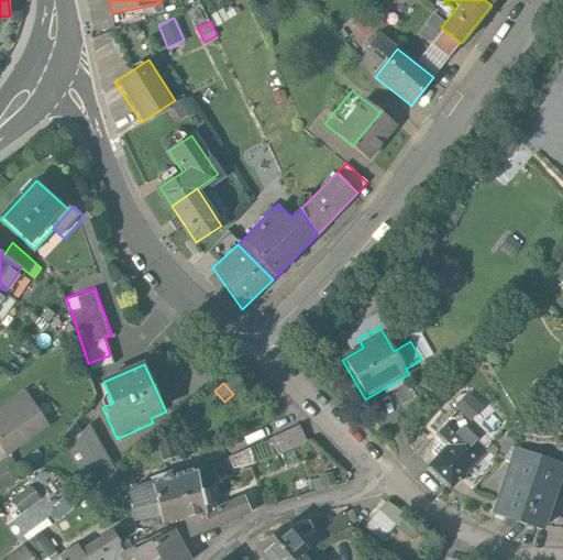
[(52,426),(26,391),(0,408),(0,440),(11,456),(52,426)]
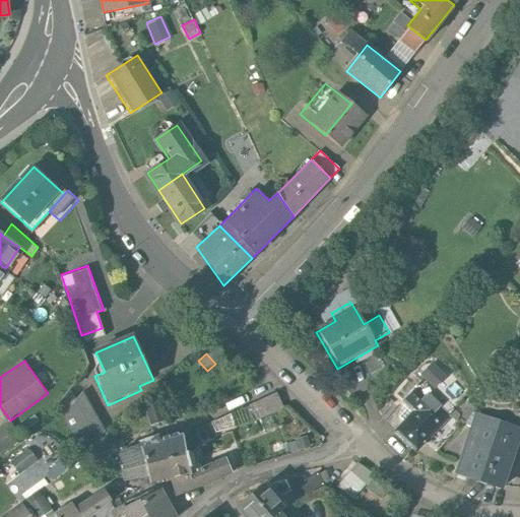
[(431,362),(419,373),(434,386),(444,374),(431,362)]
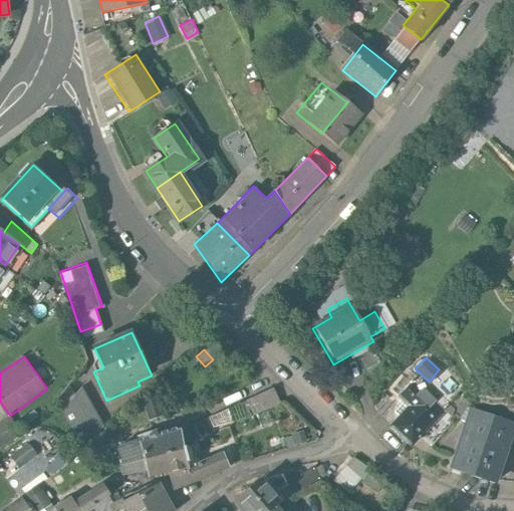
[(443,412),(412,381),(397,398),(408,409),(390,427),(411,446),(443,412)]
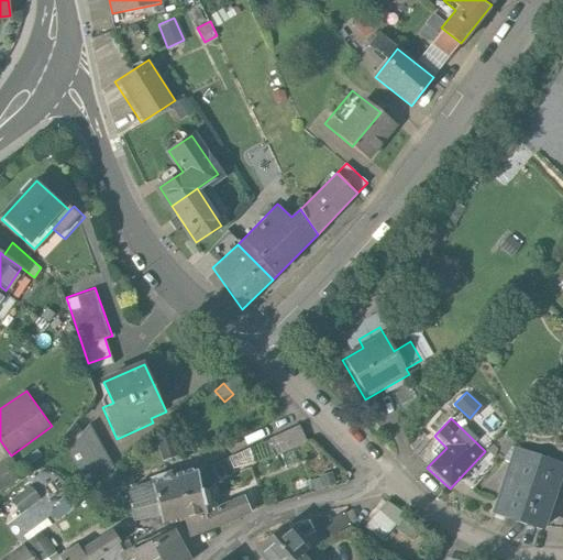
[(298,425),(268,438),(276,453),(305,440),(298,425)]
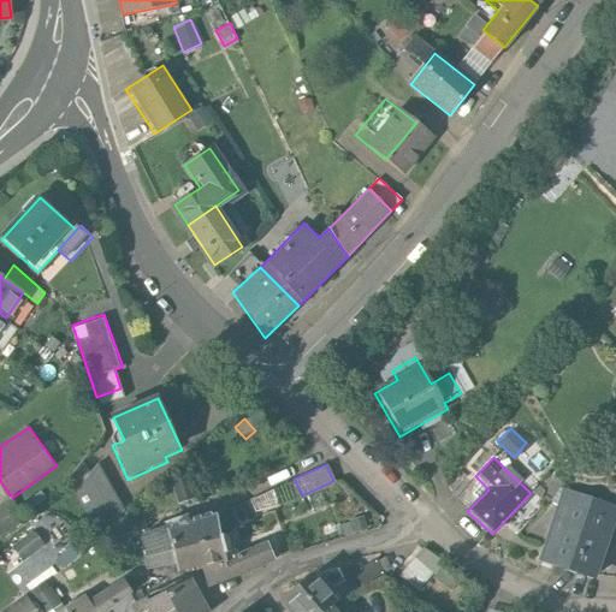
[(615,510),(615,507),(562,492),(540,560),(599,577),(599,574),(606,550),(604,550),(615,510)]
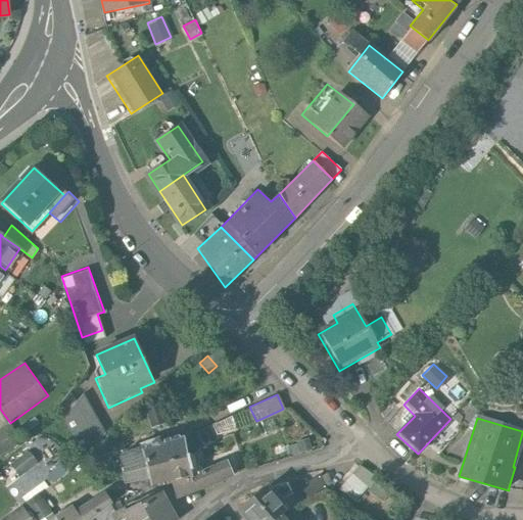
[(0,454),(16,443),(5,427),(0,430),(0,454)]
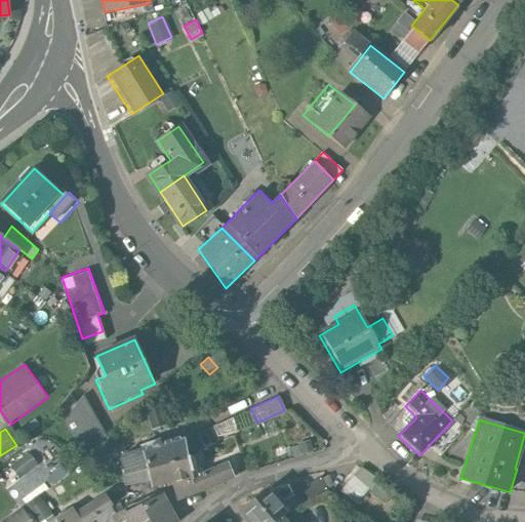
[(144,452),(147,464),(184,454),(180,442),(144,452)]
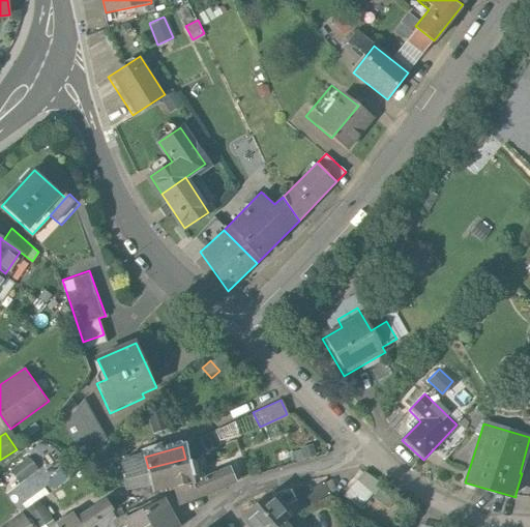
[(30,456),(10,470),(19,481),(38,467),(30,456)]
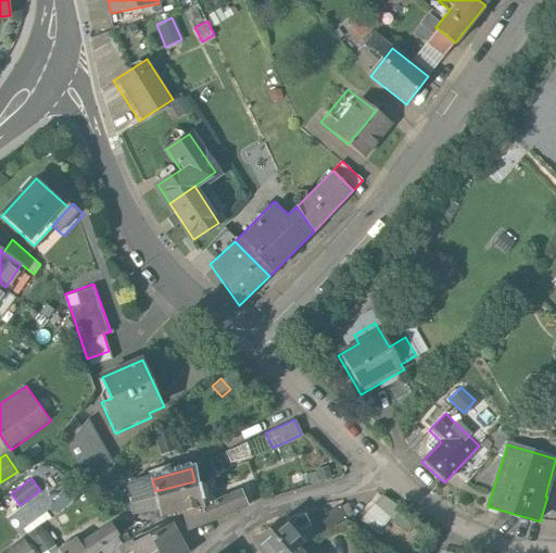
[(133,502),(143,501),(140,479),(129,480),(133,502)]
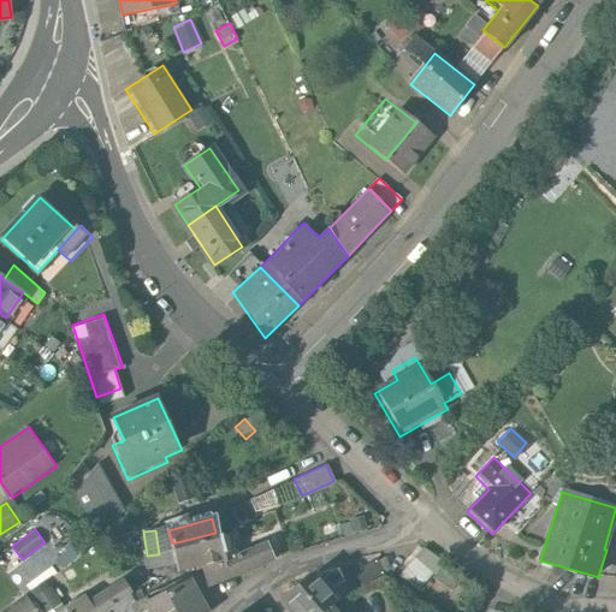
[(208,586),(273,560),(266,542),(231,558),(223,532),(215,533),(172,544),(179,571),(203,565),(208,586)]
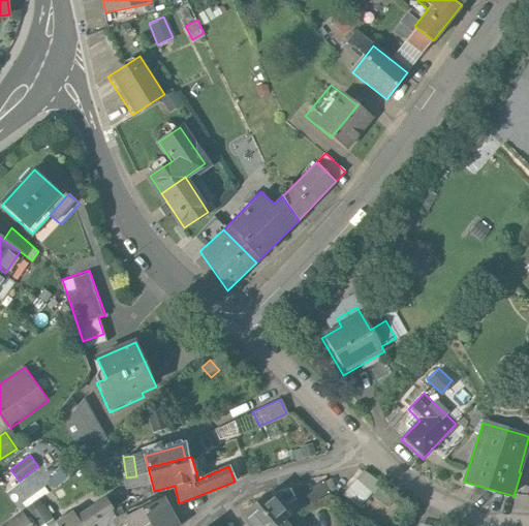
[(364,468),(346,492),(363,504),(371,494),(379,483),(380,482),(364,468)]
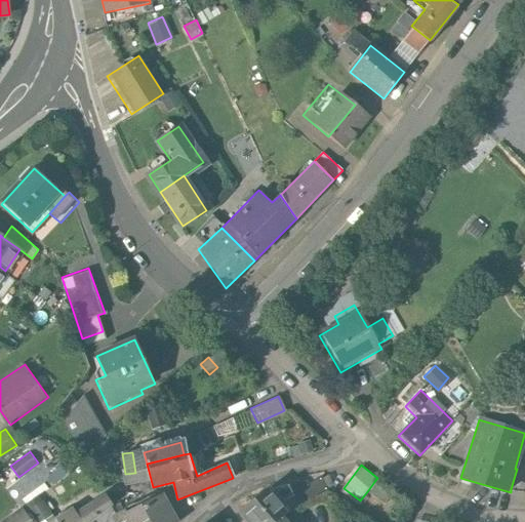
[(524,469),(517,469),(511,489),(524,488),(524,469)]
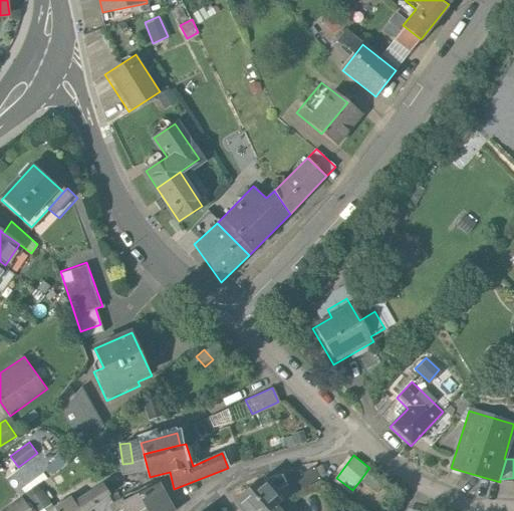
[(324,486),(319,467),(288,477),(293,495),(324,486)]
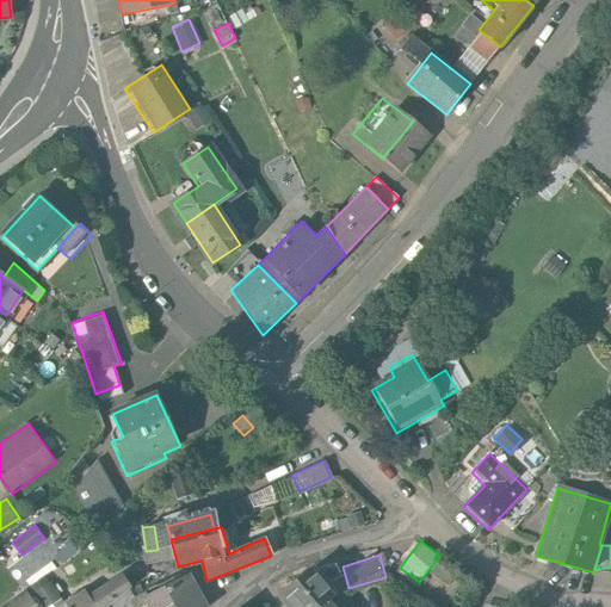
[(438,557),(429,570),(448,582),(456,570),(438,557)]
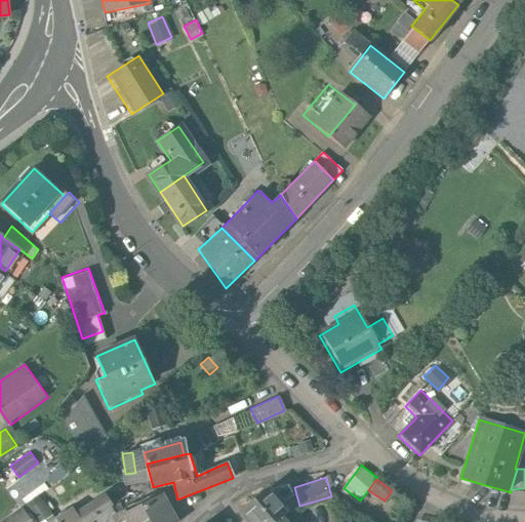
[(288,511),(268,486),(240,509),(250,521),(273,521),(283,514),(288,511)]
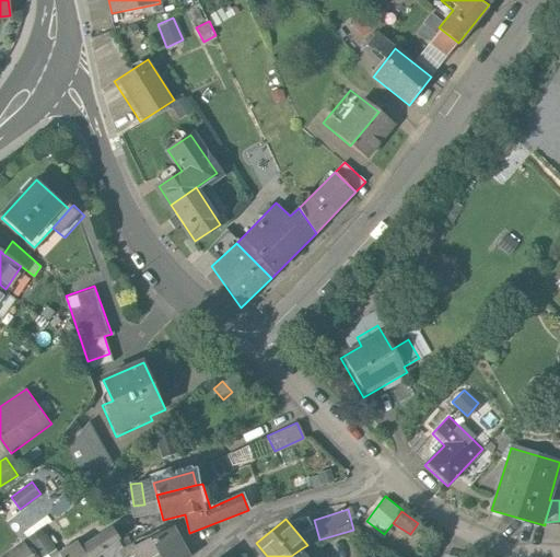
[(43,526),(27,537),(34,545),(27,549),(33,556),(43,556),(46,555),(55,548),(57,547),(43,526)]
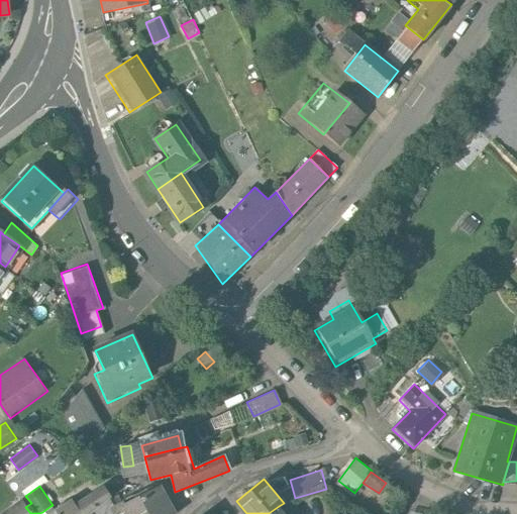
[(102,487),(74,504),(81,513),(89,513),(94,511),(111,502),(102,487)]
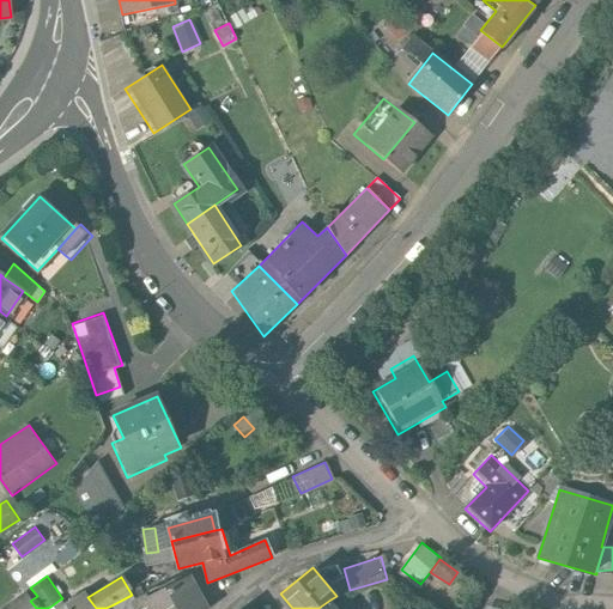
[(211,608),(189,578),(143,601),(147,608),(164,608),(182,598),(188,608),(211,608)]
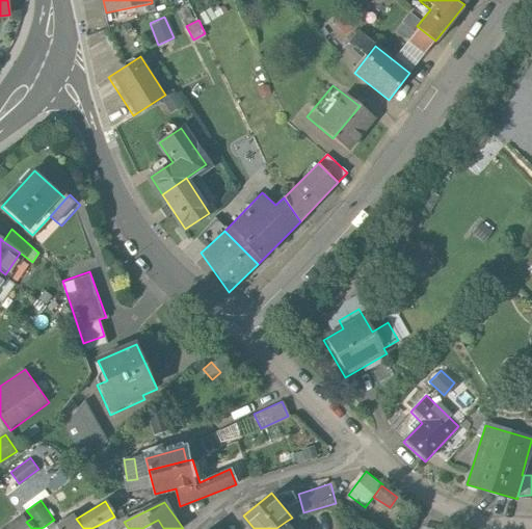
[(0,528),(31,528),(26,522),(22,516),(0,528)]
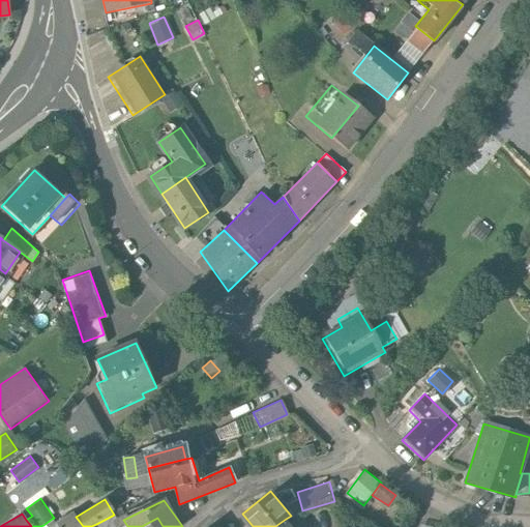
[(83,526),(76,517),(74,514),(55,524),(57,526),(83,526)]
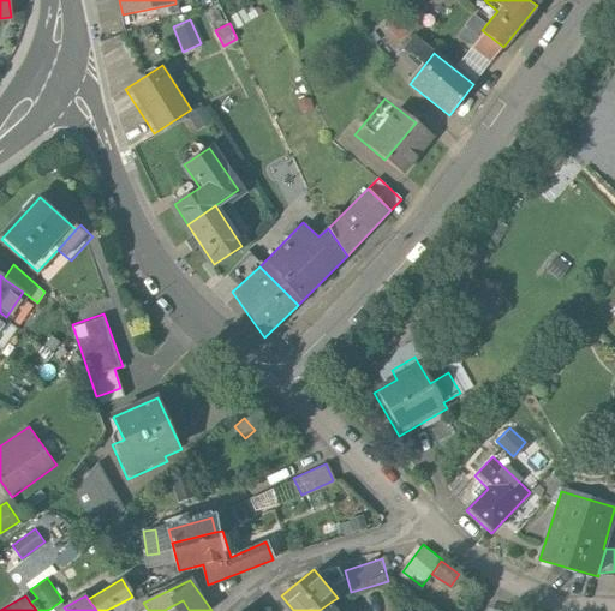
[(189,610),(183,600),(165,610),(189,610)]
